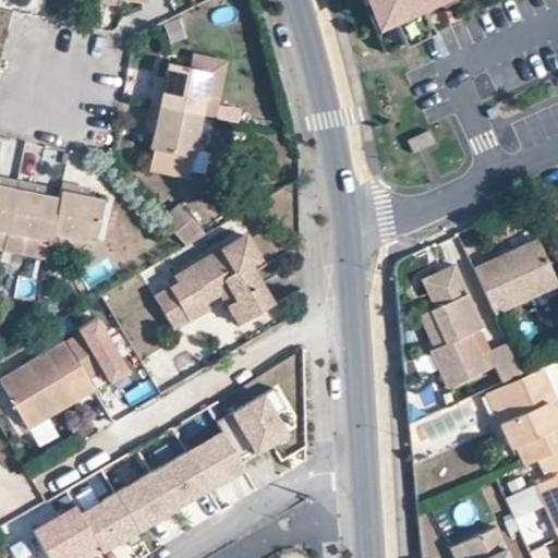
[(429,28),(419,3),(426,0),(362,0),(383,49),(429,28)]
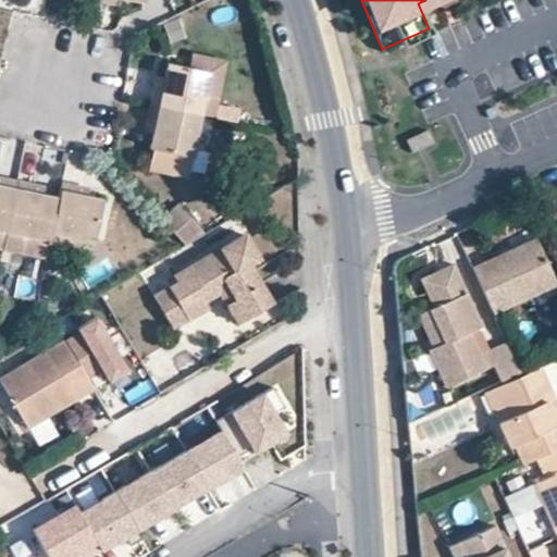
[(186,66),(210,71),(199,115),(210,118),(221,63),(188,58),(186,66)]
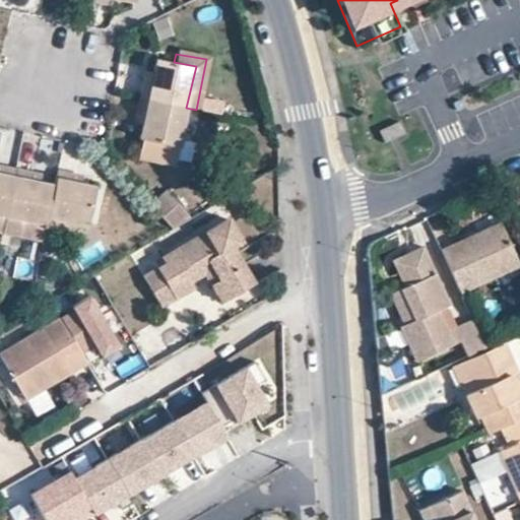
[(154,58),(144,98),(186,108),(196,66),(174,62),(154,58)]
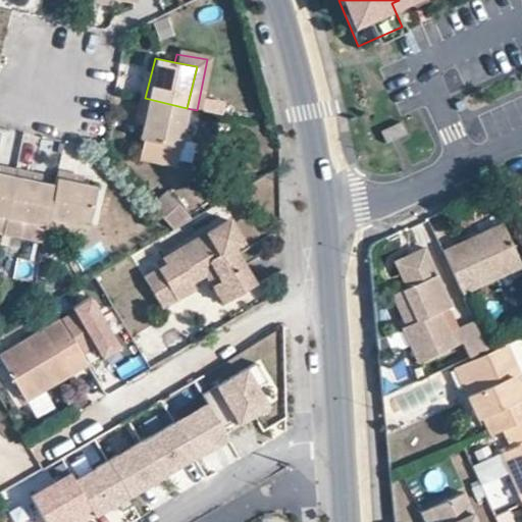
[(145,98),(137,139),(134,161),(171,167),(174,146),(178,147),(187,108),(145,98)]
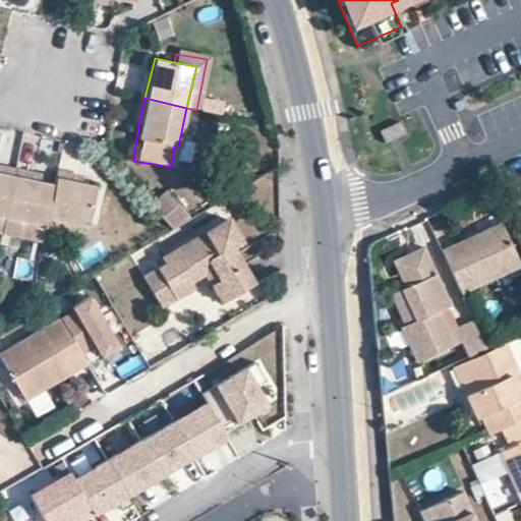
[(399,122),(379,131),(383,143),(404,134),(399,122)]
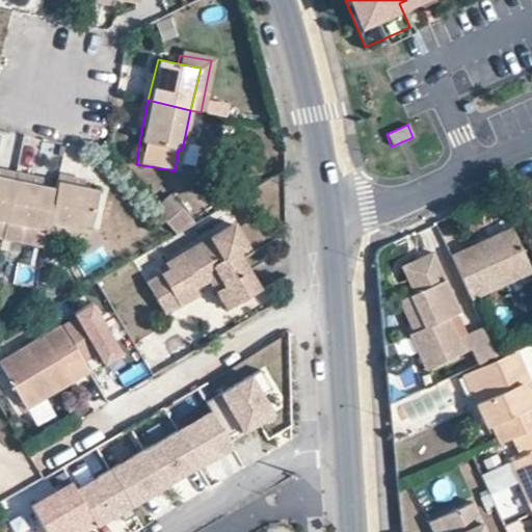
[(0,220),(4,221),(12,181),(16,171),(0,168),(0,220)]
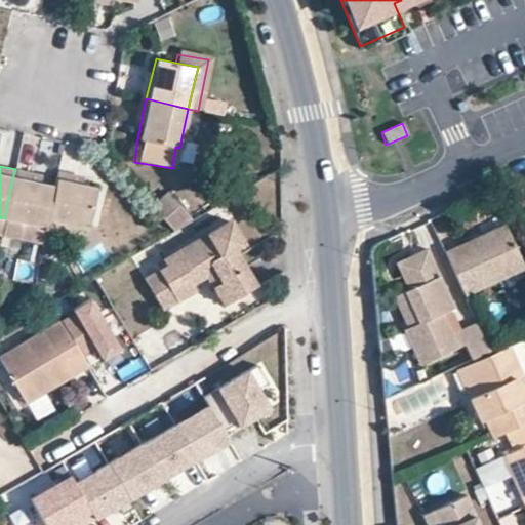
[(12,178),(4,218),(13,220),(39,226),(44,228),(46,219),(53,186),(35,183),(36,173),(15,169),(12,178)]
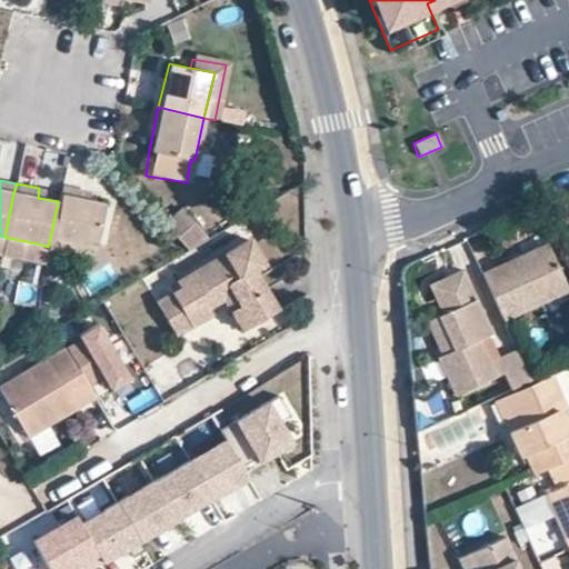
[(105,203),(60,193),(58,201),(50,238),(95,248),(105,203)]
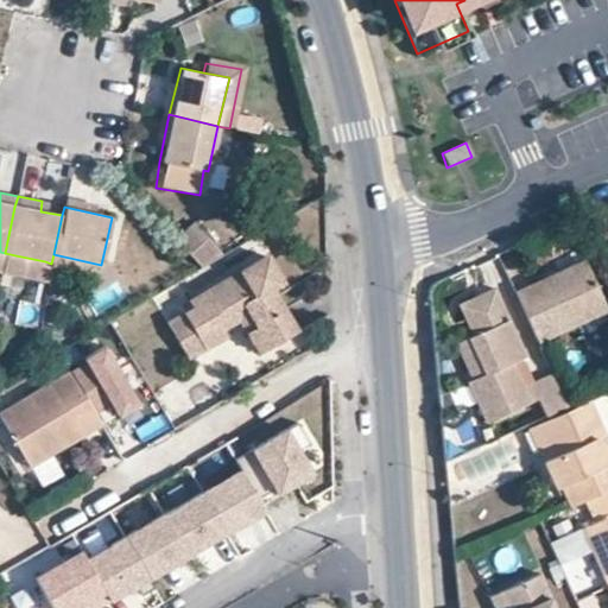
[(176,240),(200,267),(220,255),(194,225),(176,240)]
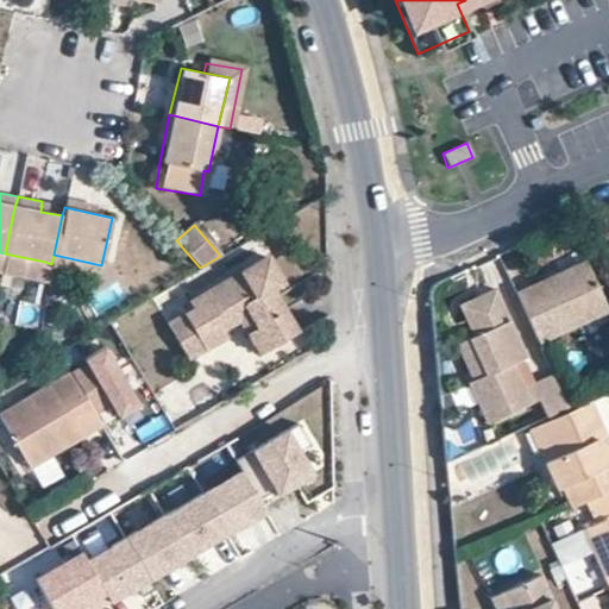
[(13,268),(43,275),(45,262),(16,256),(13,268)]
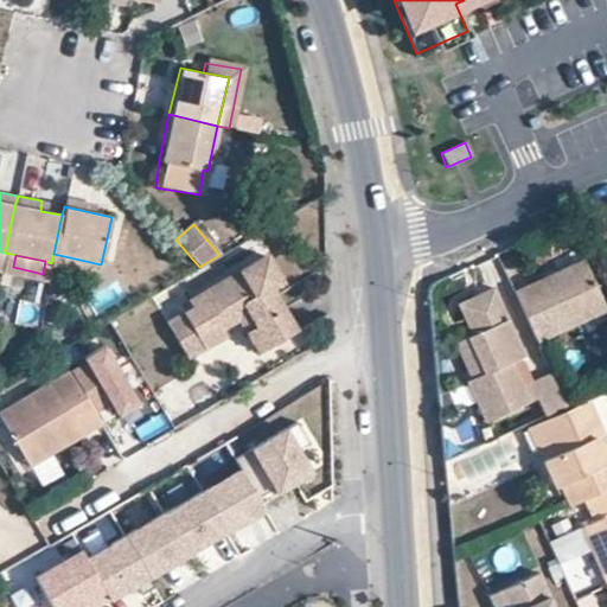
[(585,266),(581,259),(555,269),(560,276),(585,266)]
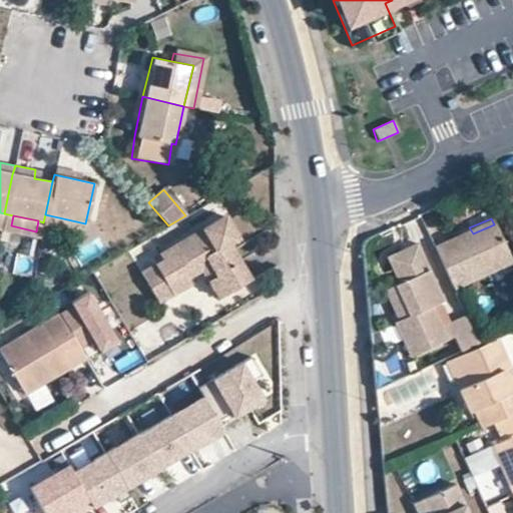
[(154,269),(171,298),(191,286),(189,283),(204,274),(219,300),(249,282),(230,248),(236,244),(222,220),(159,258),(162,264),(154,269)]
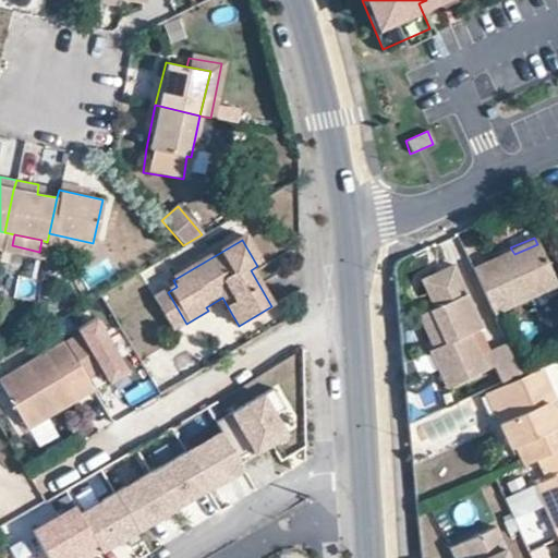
[(526,295),(555,282),(537,244),(514,254),(510,247),(470,265),(492,311),(526,295)]
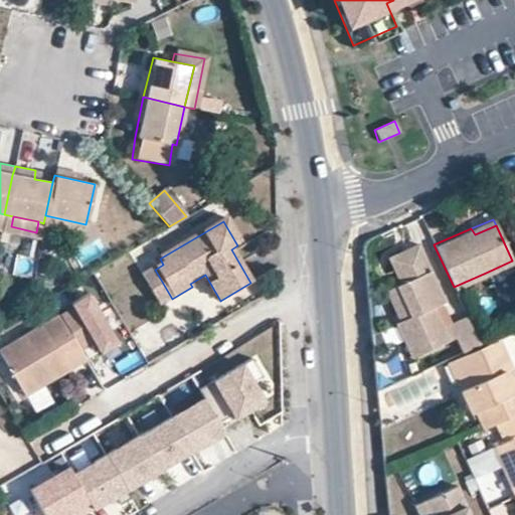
[(433,306),(444,301),(416,243),(386,256),(398,282),(393,284),(407,315),(399,318),(393,321),(408,355),(448,338),(444,331),(433,306)]
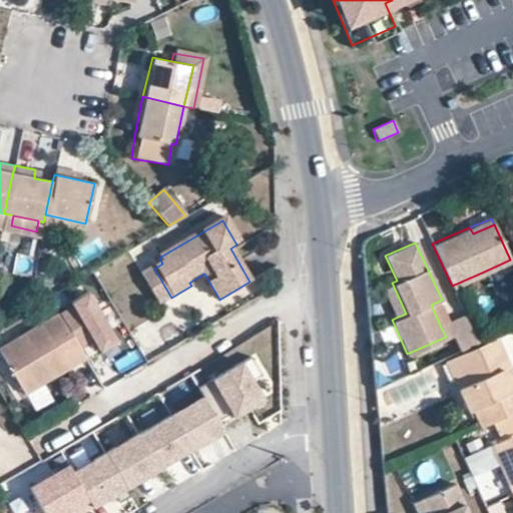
[(154,269),(145,274),(162,303),(171,298),(154,269)]
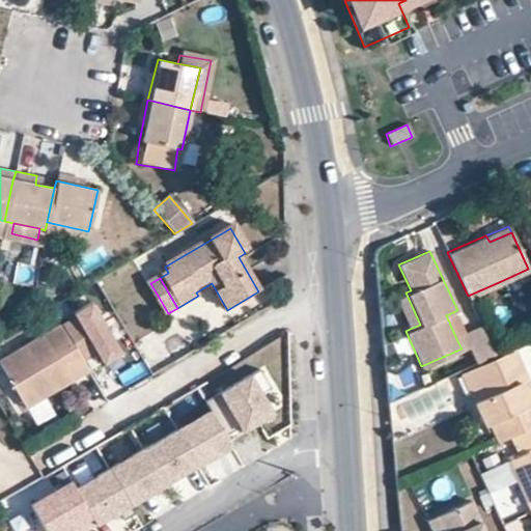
[(406,292),(397,297),(412,328),(420,325),(406,292)]
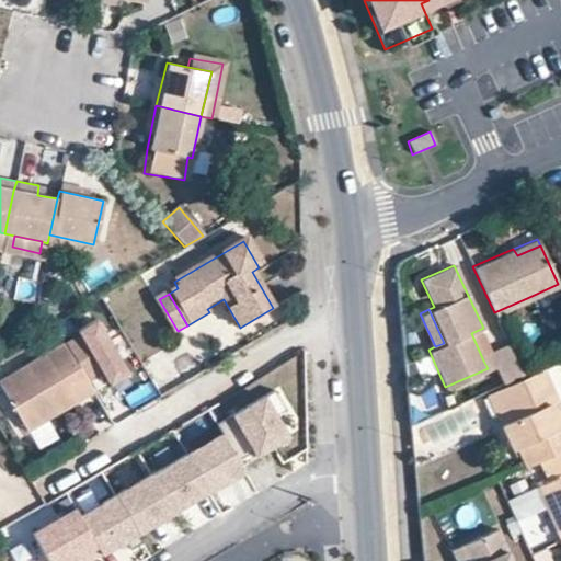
[(80,335),(66,344),(89,381),(103,374),(110,386),(128,375),(96,321),(78,332),(80,335)]
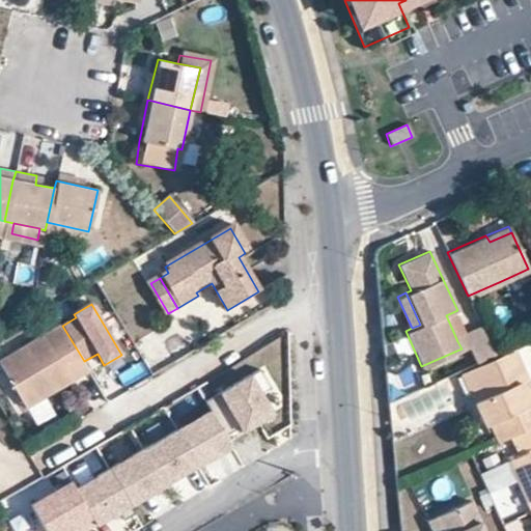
[(1,362),(24,400),(68,374),(72,382),(89,371),(84,361),(62,326),(1,362)]
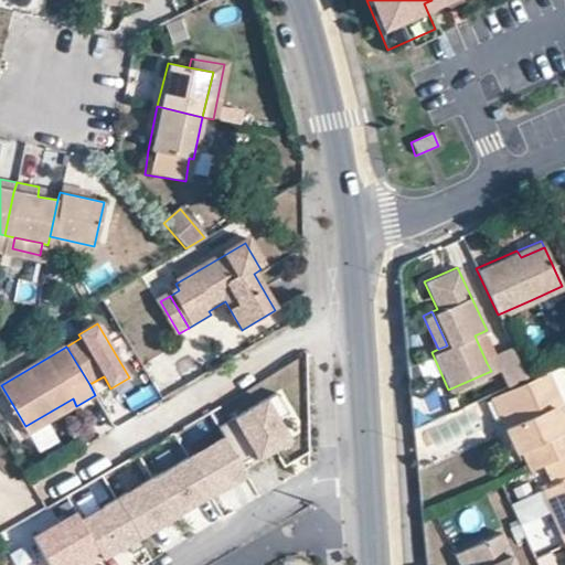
[(514,351),(487,363),(491,371),(498,368),(509,391),(529,382),(514,351)]
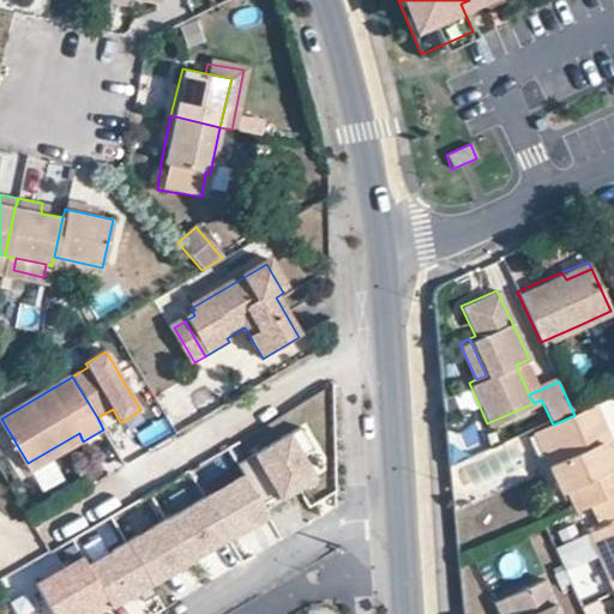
[(565,491),(576,515),(590,507),(613,497),(613,467),(612,469),(600,444),(608,440),(593,405),(575,415),(553,425),(541,431),(551,452),(542,457),(559,494),(565,491)]
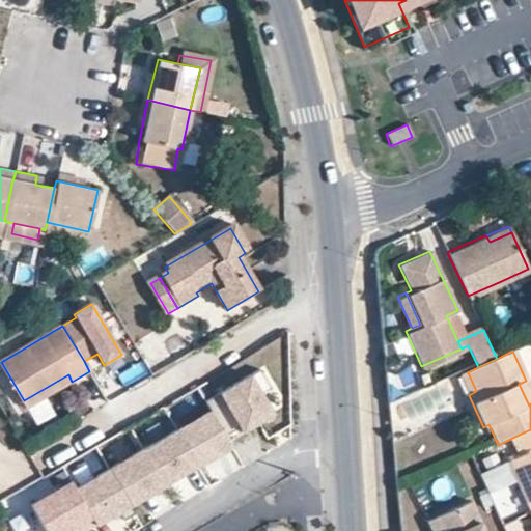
[(205,402),(210,410),(225,437),(270,411),(260,395),(271,389),(260,370),(205,402)]
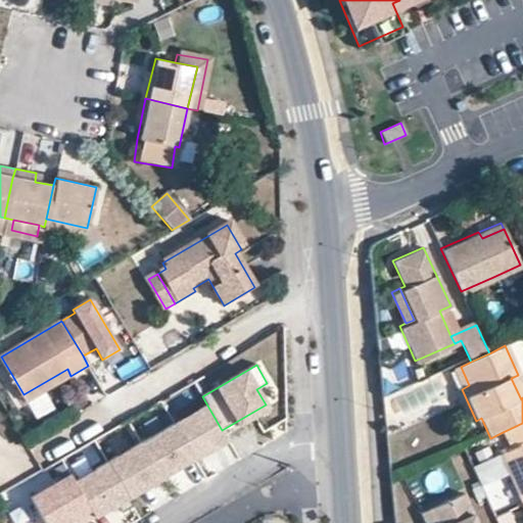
[(453,371),(462,389),(469,385),(461,367),(453,371)]
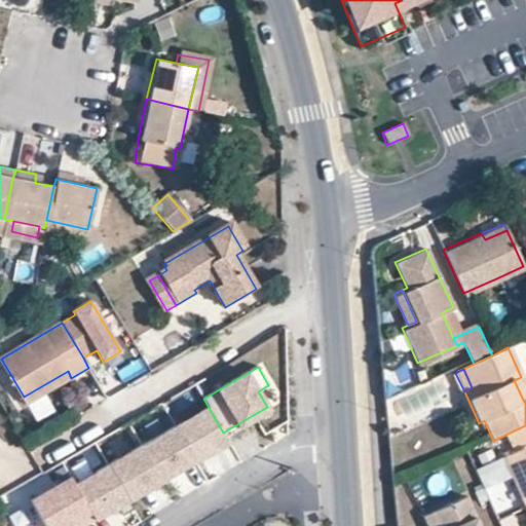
[(24,397),(28,404),(71,378),(68,371),(24,397)]
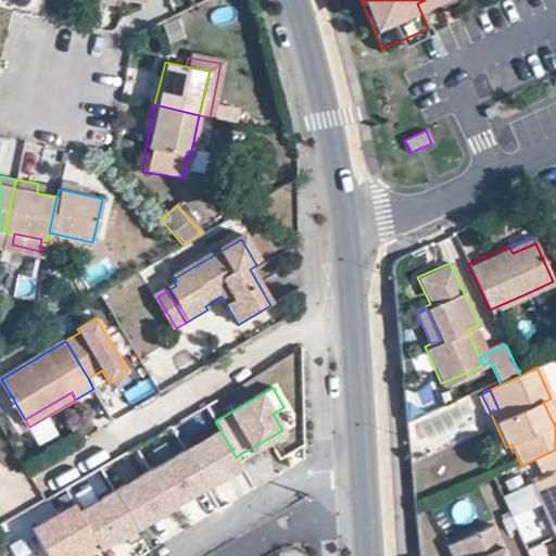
[(543,402),(554,425),(555,422),(555,411),(551,399),(543,402)]
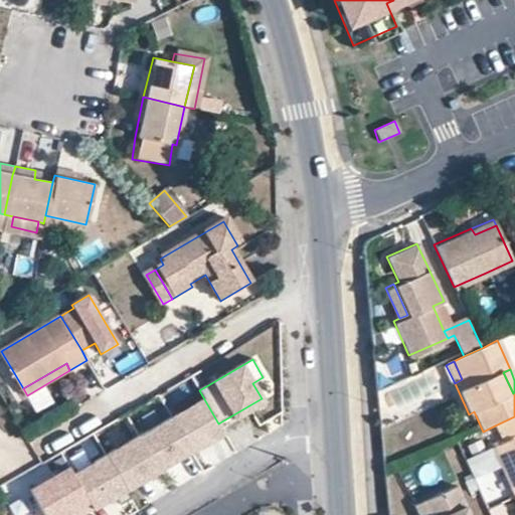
[(223,433),(218,423),(203,397),(170,416),(190,452),(223,433)]
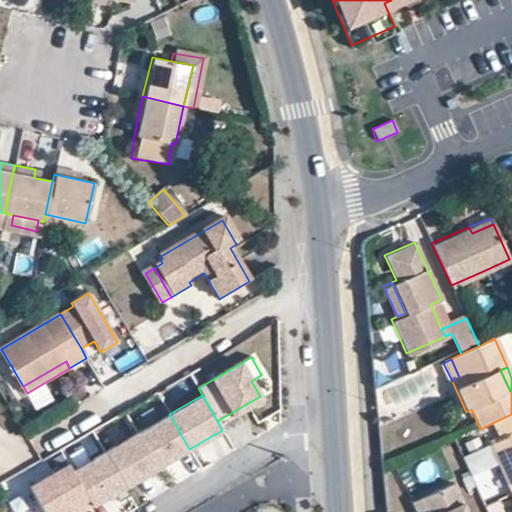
[(157,468),(189,449),(169,414),(136,433),(157,468)]
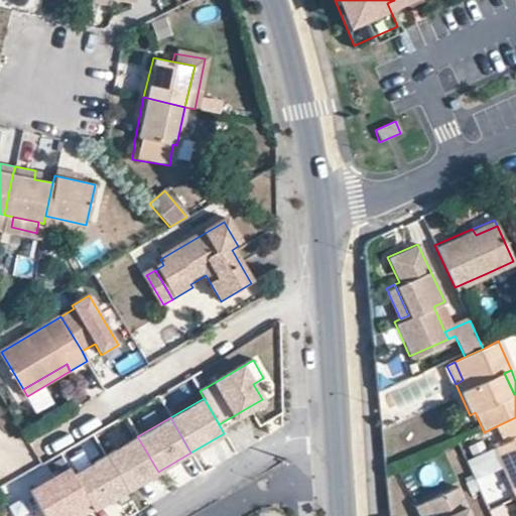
[(493,450),(515,498),(515,417),(496,426),(504,444),(493,450)]
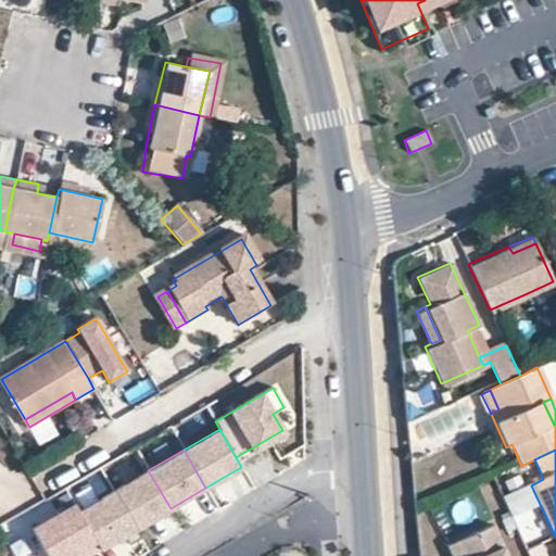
[(135,529),(171,508),(148,470),(112,491),(135,529)]
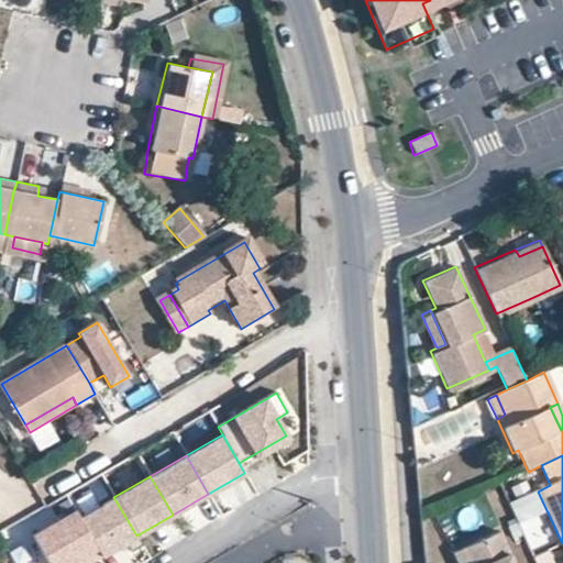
[(124,542),(136,536),(113,497),(78,517),(95,545),(95,547),(119,532),(124,542)]
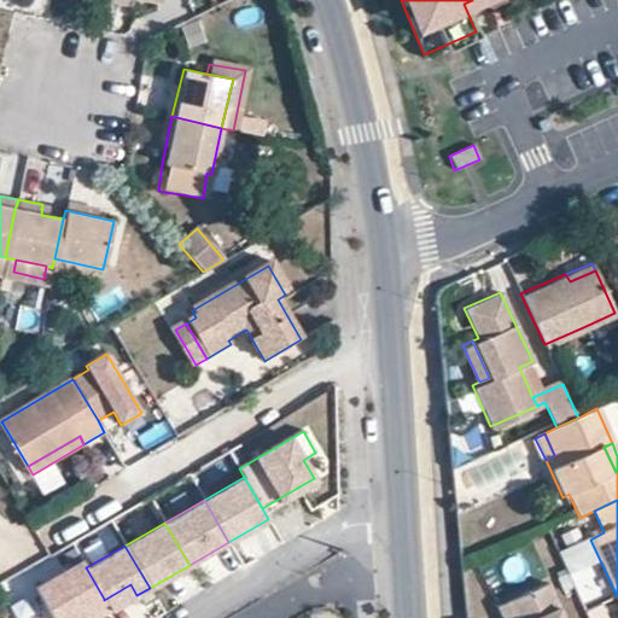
[(338,555),(345,569),(360,560),(356,547),(338,555)]
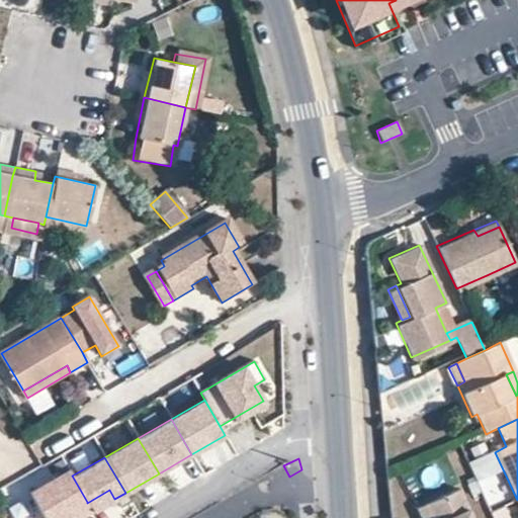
[(73,510),(87,502),(72,476),(68,469),(28,492),(42,517),(68,502),(73,510)]
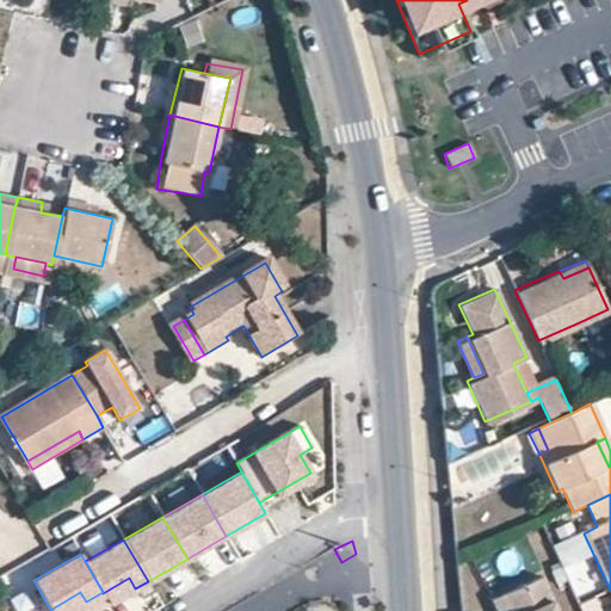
[(553,610),(541,582),(503,599),(508,610),(553,610)]
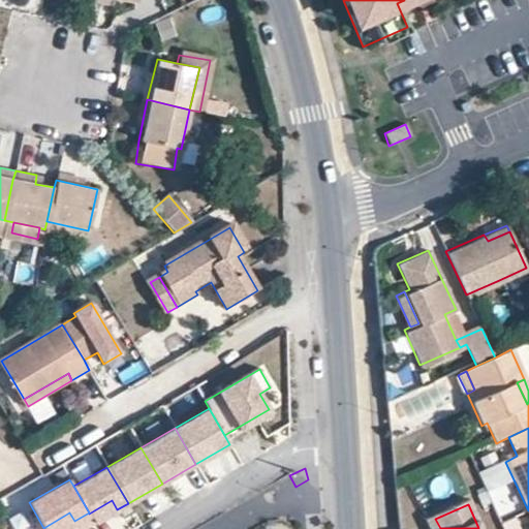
[(426,522),(429,528),(440,528),(435,519),(426,522)]
